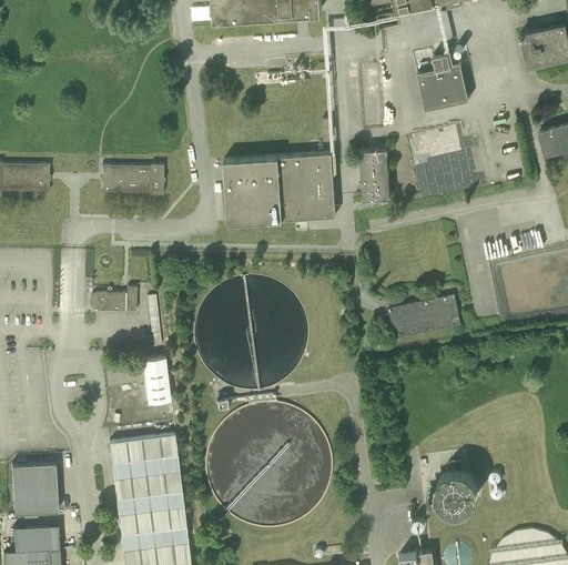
[(213,0),(214,17),(322,10),(321,0),(213,0)]
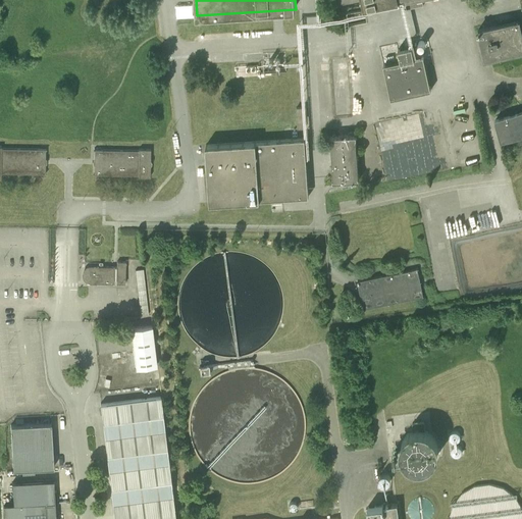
[(361,0),(364,12),(426,0),(361,0)]
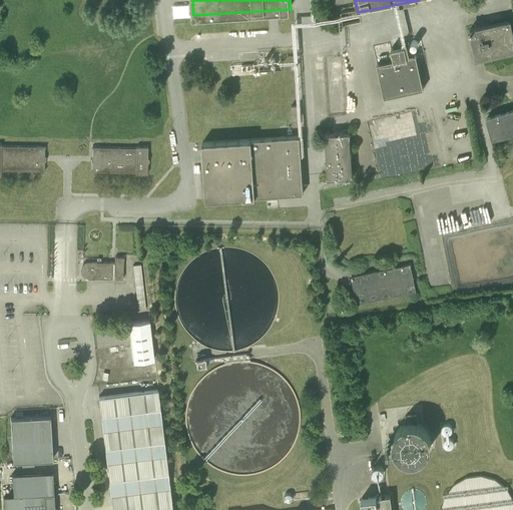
[(479,60),(512,52),(512,35),(510,23),(470,32),(476,61),(477,60),(478,64),(480,64),(479,60)]
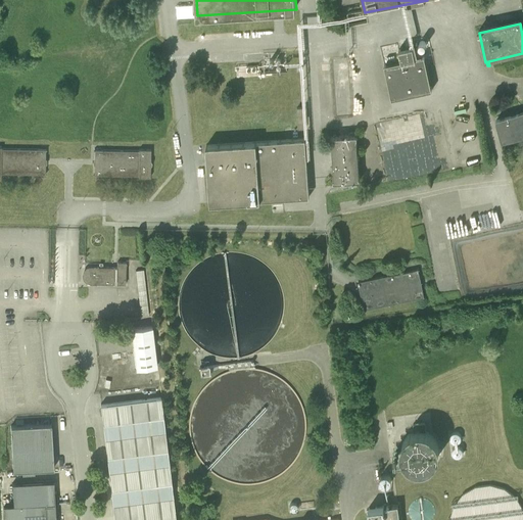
[(415,60),(412,50),(398,52),(400,63),(384,67),(392,103),(432,95),(424,58),(415,60)]
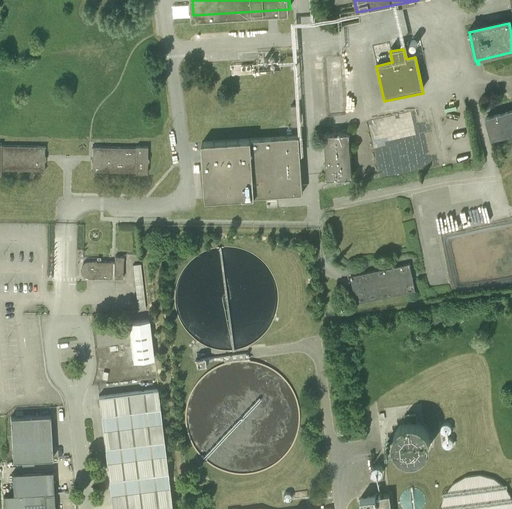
[(492,141),(511,134),(511,112),(486,120),(492,141)]
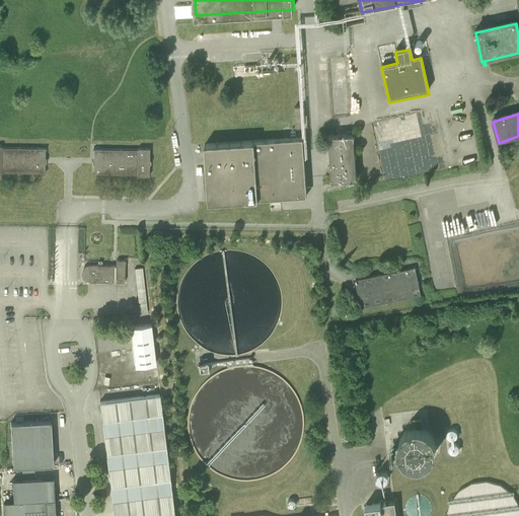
[(357,178),(356,178),(354,140),(354,137),(328,139),(328,142),(331,179),(330,180),(331,183),(357,181),(357,178)]
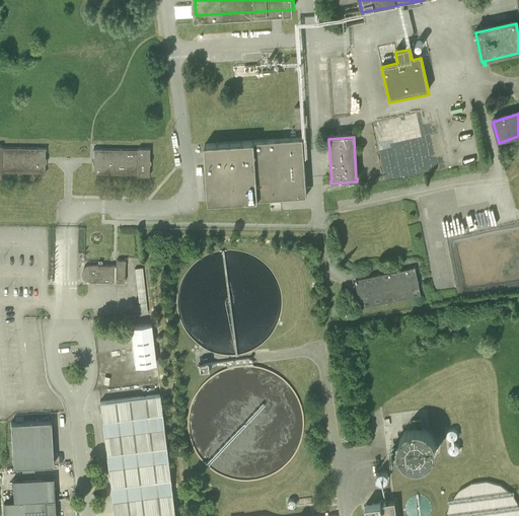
[(209,205),(307,198),(303,140),(205,147),(209,205)]
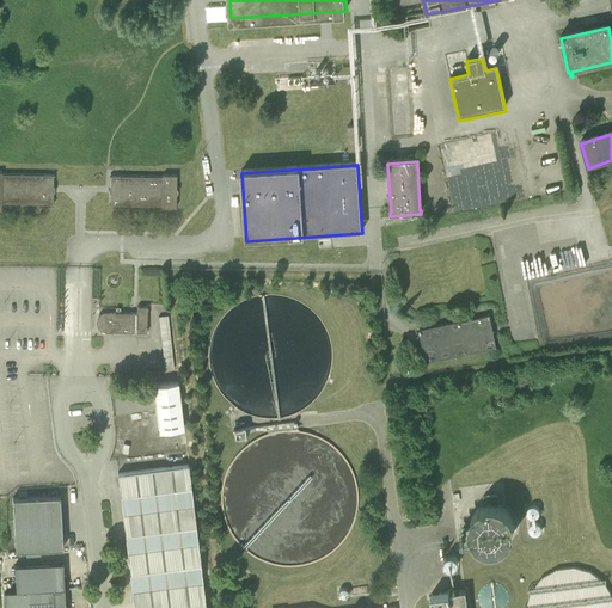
[(1,206),(53,207),(54,178),(1,177),(1,174),(0,174),(0,207),(1,208),(1,206)]
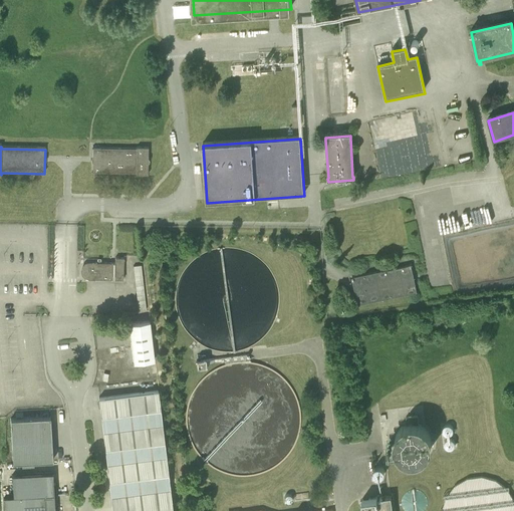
[(149,165),(149,163),(149,162),(148,161),(149,150),(137,150),(137,151),(93,150),(92,175),(136,175),(136,177),(148,177),(148,166),(149,165)]
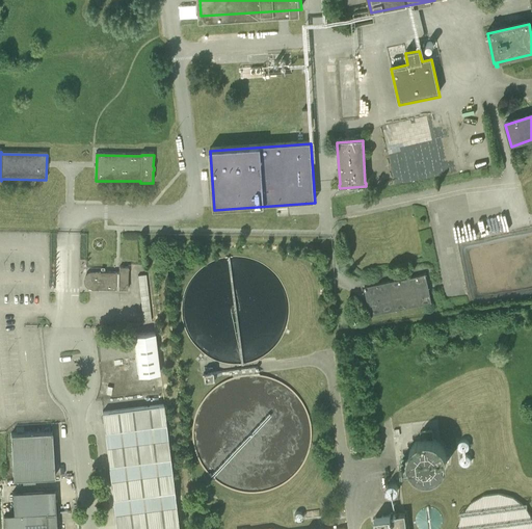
[(100,291),(116,291),(117,274),(100,274),(100,273),(92,273),(88,274),(85,278),(83,283),(84,287),(87,290),(92,291),(100,292),(100,291)]
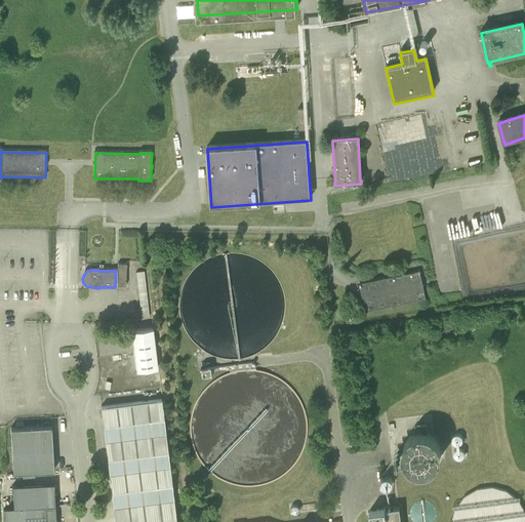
[(146,272),(136,273),(143,319),(152,318),(146,272)]
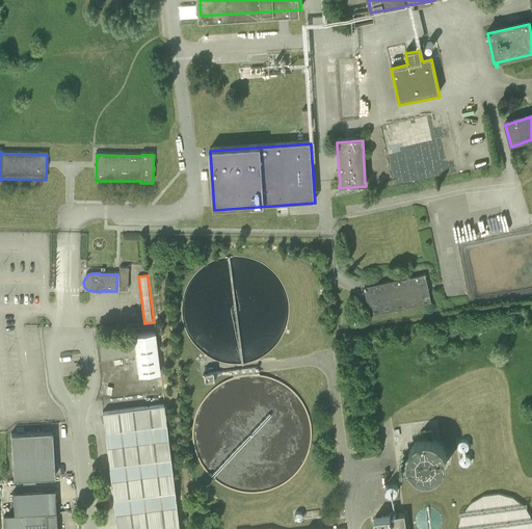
[(370,317),(431,305),(425,275),(365,288),(370,317)]
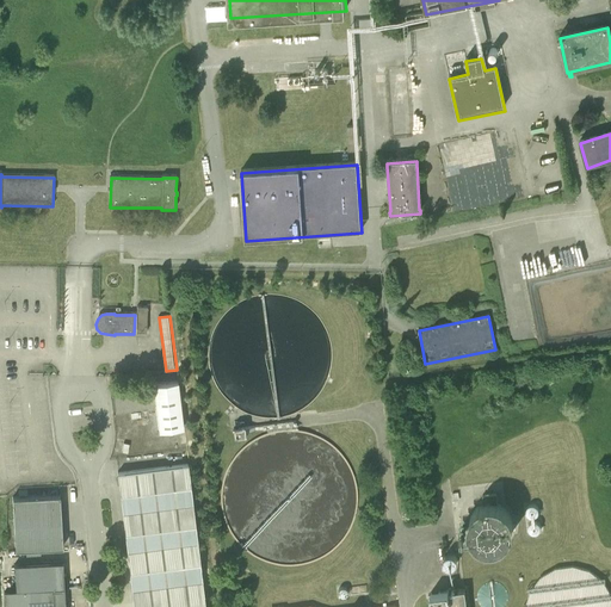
[(178,384),(156,386),(153,388),(159,434),(184,431),(178,384)]
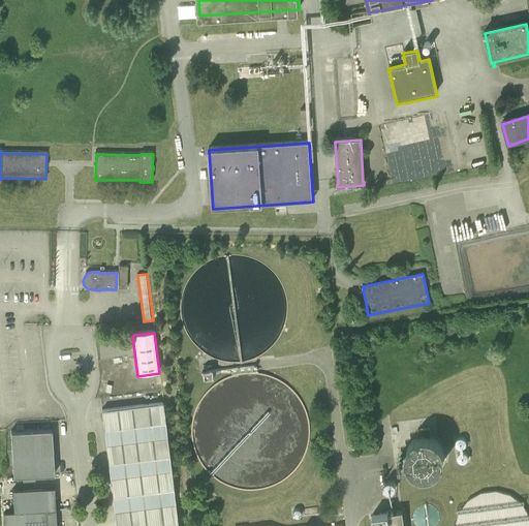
[(253,374),(257,374),(256,368),(212,373),(212,371),(203,373),(204,381),(213,380),(213,378),(231,375),(232,378),(238,376),(243,375),(248,375),(253,375),(253,374)]
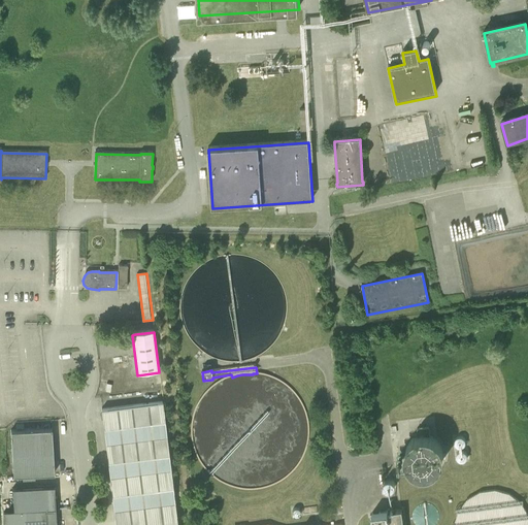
[(177,524),(163,404),(101,412),(116,524),(177,524)]
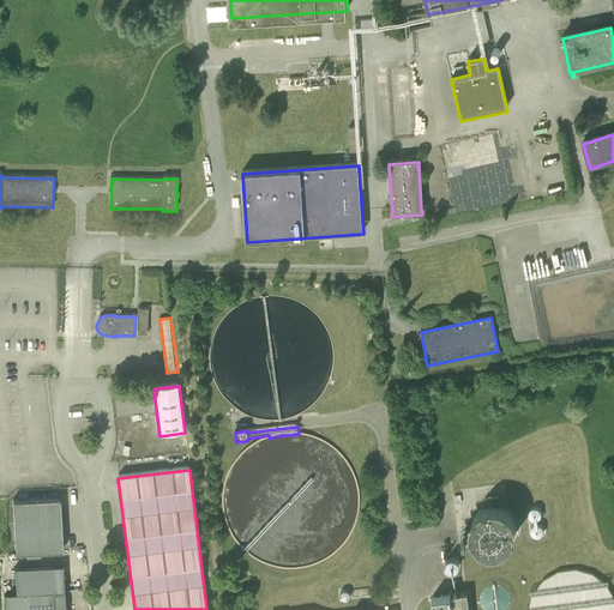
[(14,530),(62,527),(60,500),(13,502),(14,530)]
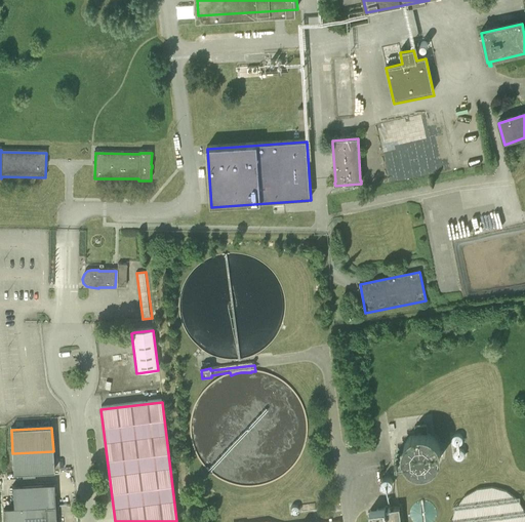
[(441,457),(441,453),(441,451),(440,449),(439,447),(438,445),(437,443),(435,441),(433,440),(431,438),(432,438),(429,436),(428,428),(415,429),(416,437),(412,439),(412,438),(409,440),(409,441),(407,443),(406,446),(404,448),(404,451),(404,454),(404,457),(404,460),(405,464),(407,466),(408,468),(411,470),(413,472),(416,474),(416,473),(418,474),(420,474),(422,474),(425,474),(427,473),(429,473),(431,472),(432,471),(433,472),(436,469),(435,469),(437,467),(438,466),(439,464),(440,460),(441,457)]
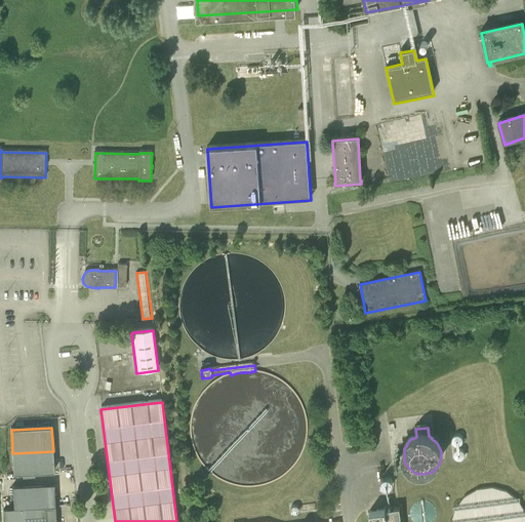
[(53,451),(12,453),(13,475),(54,473),(53,451)]
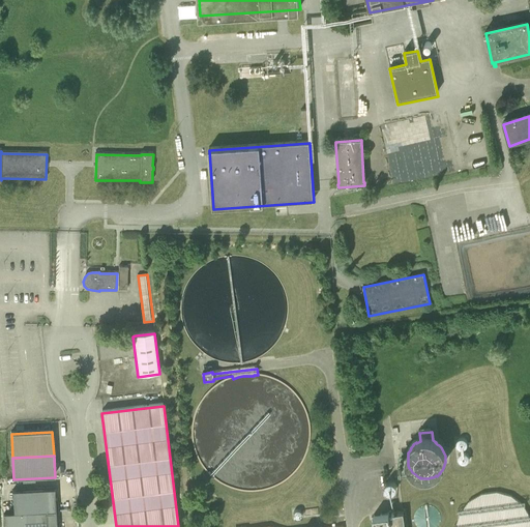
[(13,515),(58,511),(57,501),(55,501),(55,490),(12,493),(13,515)]
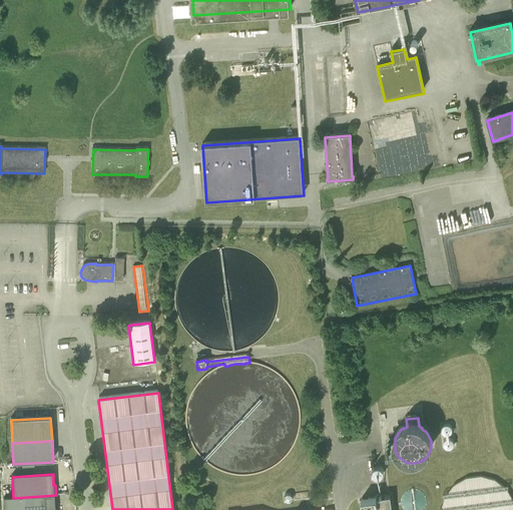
[(512,509),(512,502),(507,492),(510,492),(509,487),(507,488),(508,491),(506,491),(496,483),(496,482),(495,482),(482,479),(482,478),(481,478),(481,479),(468,481),(468,480),(466,480),(467,481),(458,486),(456,487),(455,488),(455,487),(454,488),(447,499),(445,499),(444,496),(443,496),(443,501),(446,501),(443,509),(512,509)]
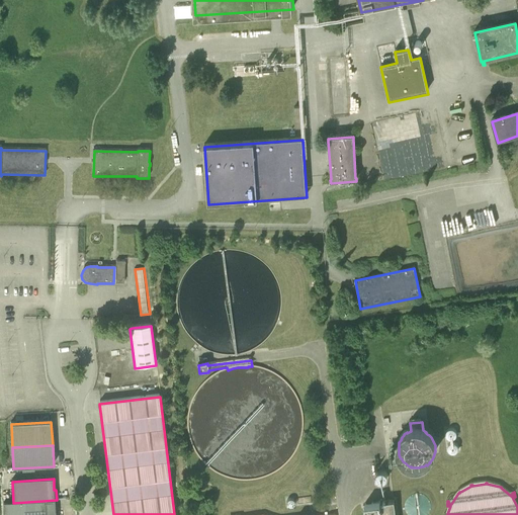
[(58,514),(57,500),(13,503),(3,503),(3,514),(58,514)]
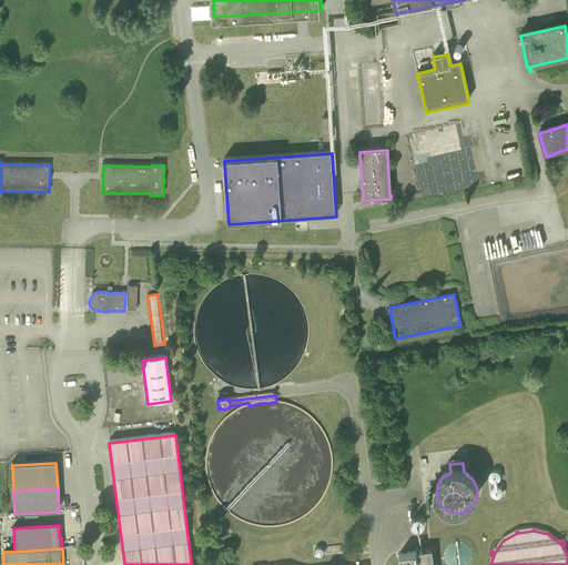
[(434,564),(433,554),(433,553),(433,552),(417,554),(417,553),(401,555),(402,564),(434,564)]
